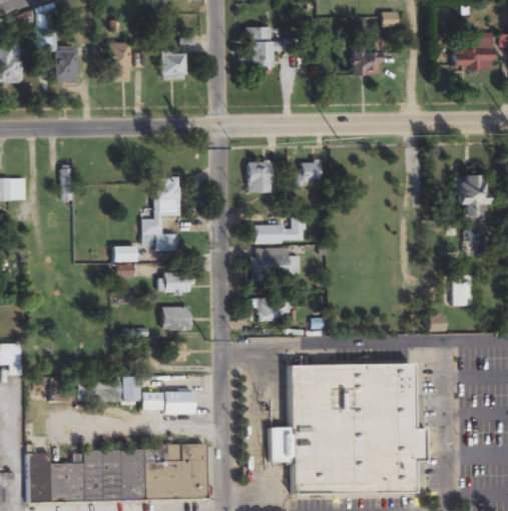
[(271,27),(244,27),(244,69),(273,69),(273,50),(283,50),(283,41),(271,41),(271,27)]
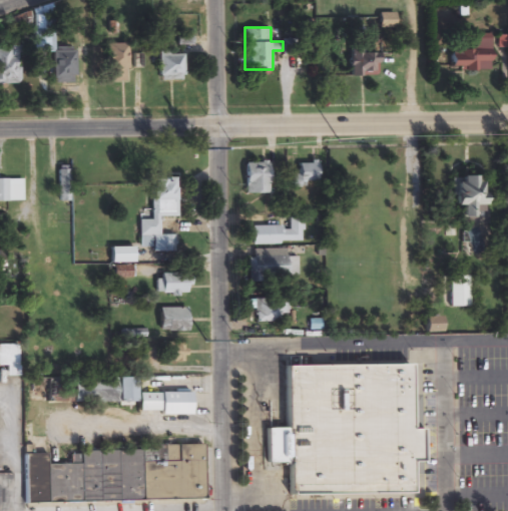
[(476,41),(453,40),(453,68),(492,69),(492,32),(476,32),(476,41)]
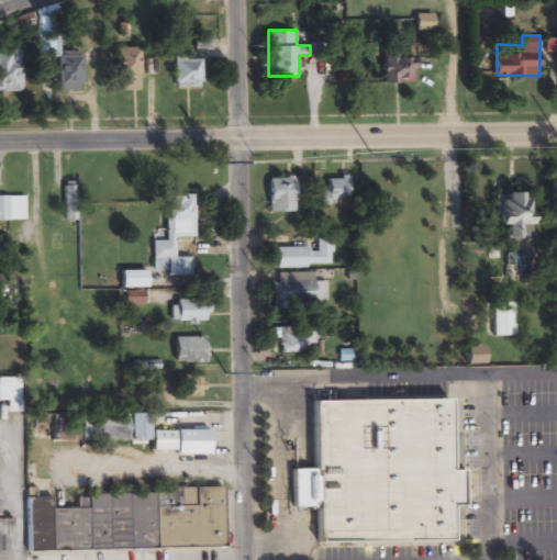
[(119,88),(143,88),(143,46),(119,46),(119,88)]
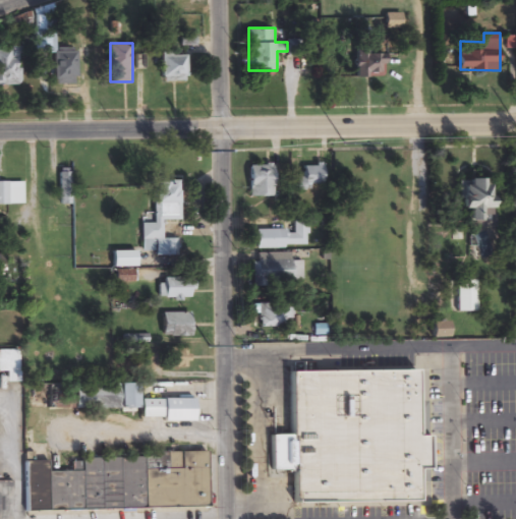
[(356,76),(384,76),(384,47),(356,47),(356,76)]
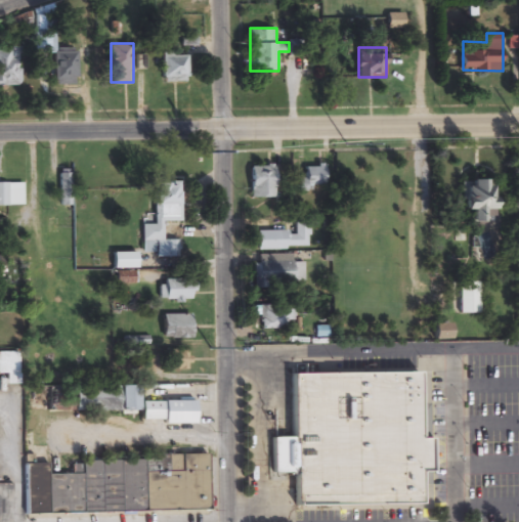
[(0,48),(0,84),(23,84),(23,48),(0,48)]
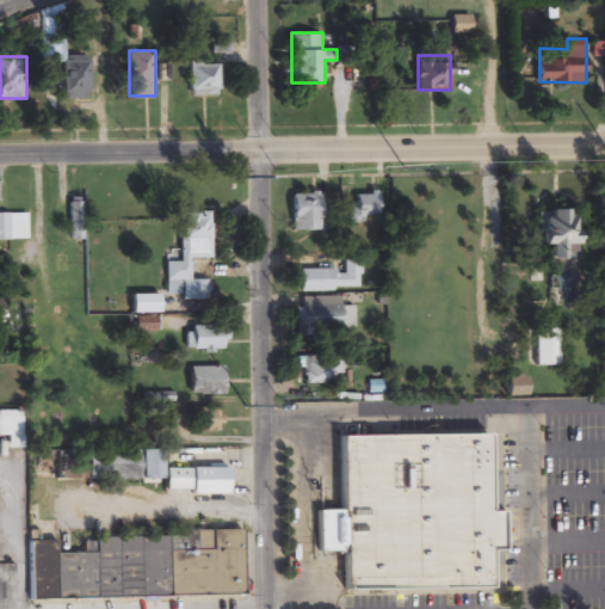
[(207,57),(191,57),(191,93),(221,93),(221,63),(207,63),(207,57)]
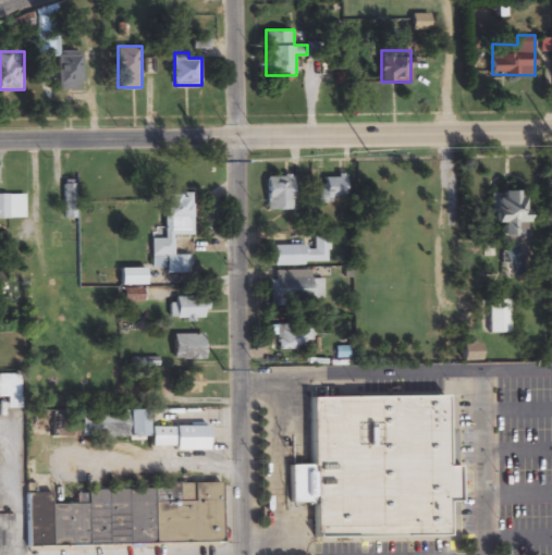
[(327,189),(318,189),(318,198),(347,198),(347,174),(327,174),(327,189)]
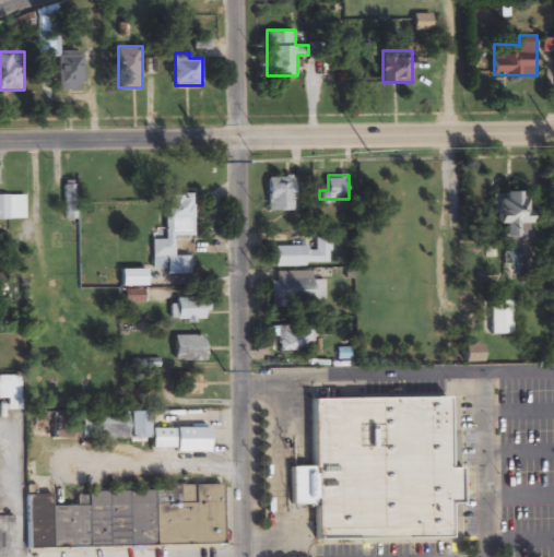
[(270,210),(295,210),(295,176),(270,176),(270,210)]
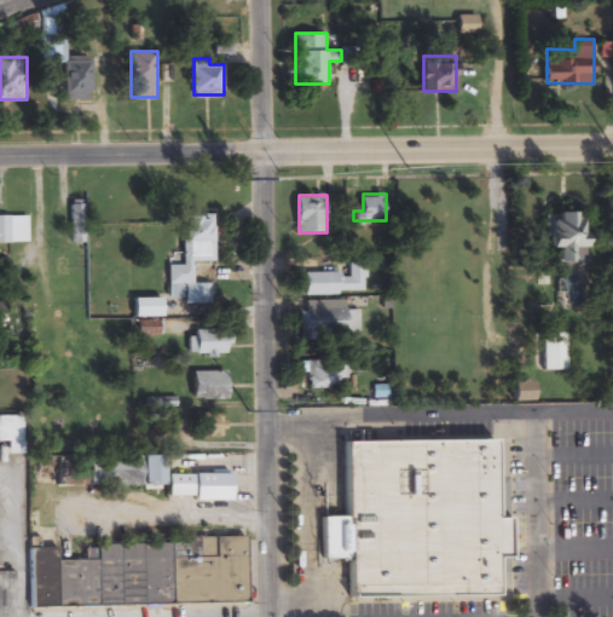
[(73,199),(73,241),(87,241),(87,199),(73,199)]
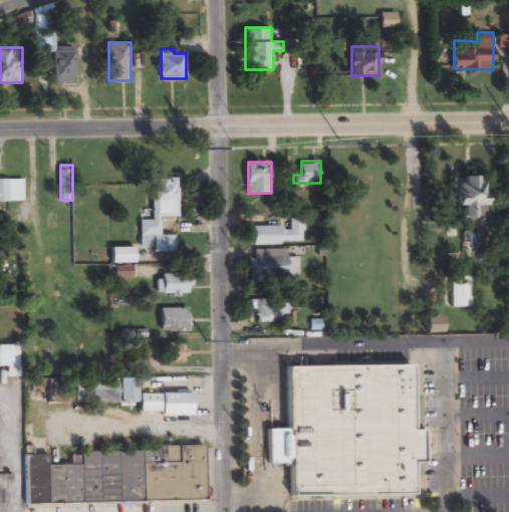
[(488,176),(455,176),(455,205),(462,205),(462,218),(487,218),(488,176)]
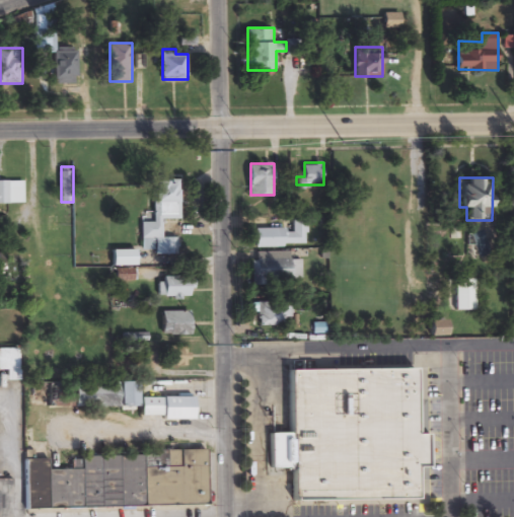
[(181,218),(180,178),(154,179),(155,221),(143,221),(144,248),(157,247),(157,253),(179,252),(179,236),(164,237),(164,218),(181,218)]
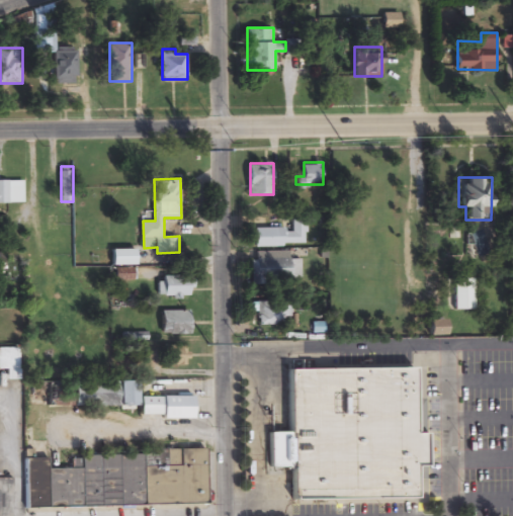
[(0,202),(25,202),(25,179),(0,179),(0,202)]
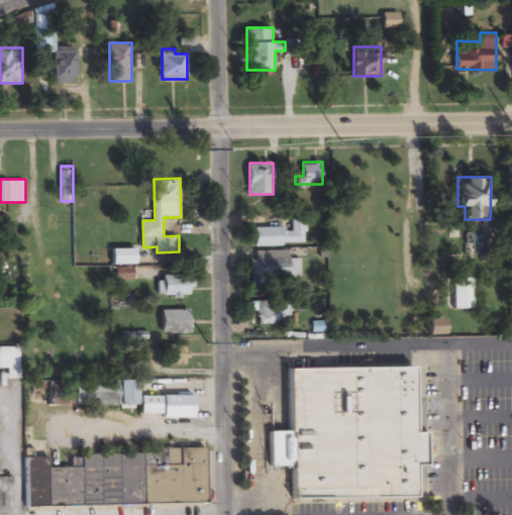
[(256,226),(256,244),(306,244),(306,221),(294,221),(294,226),(256,226)]
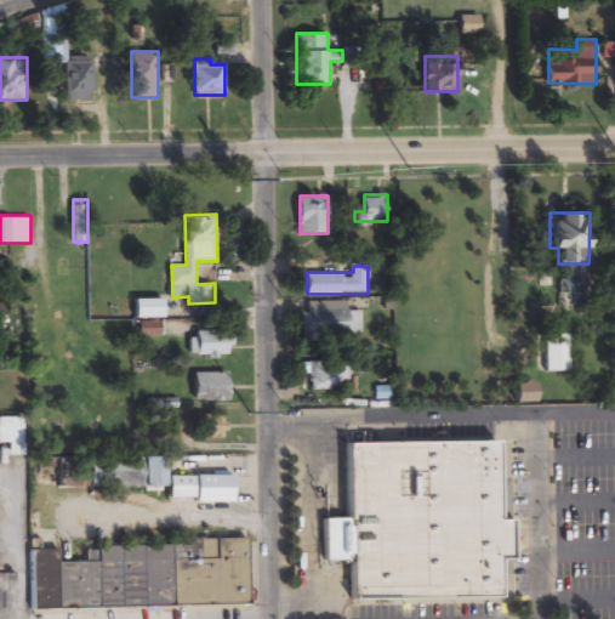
[(364,334),(364,307),(306,307),(306,334),(364,334)]
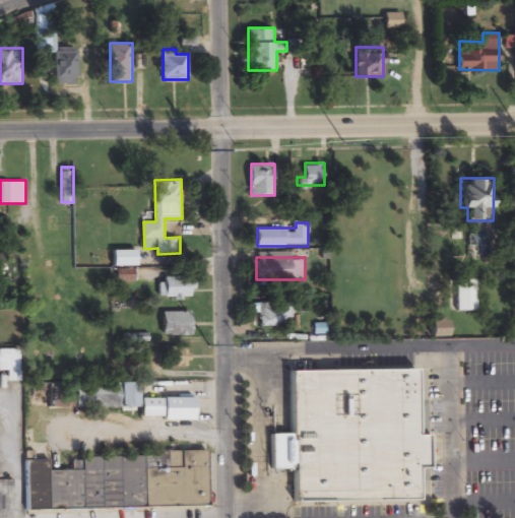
[(195,276),(165,276),(165,297),(195,297),(195,276)]
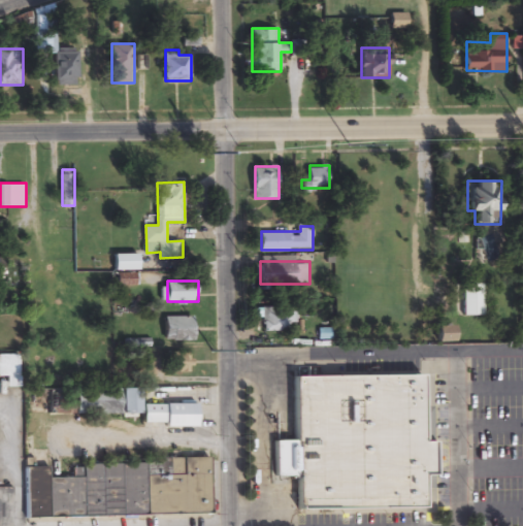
[(465,315),(485,315),(485,282),(465,282),(465,315)]
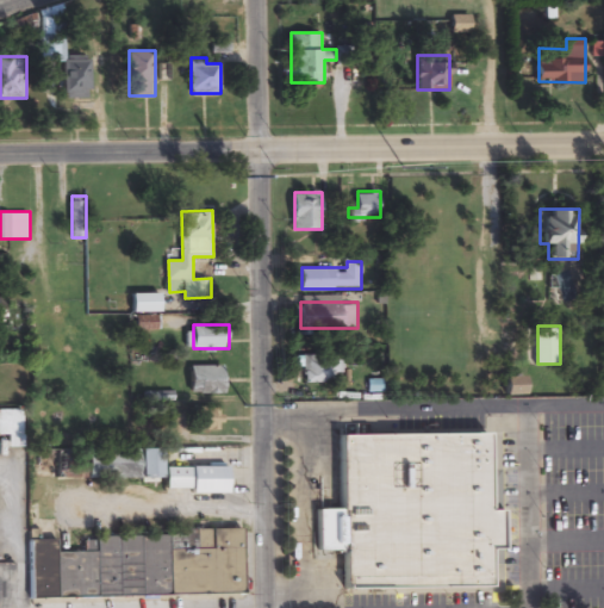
[(305,357),(305,382),(343,382),(343,357),(305,357)]
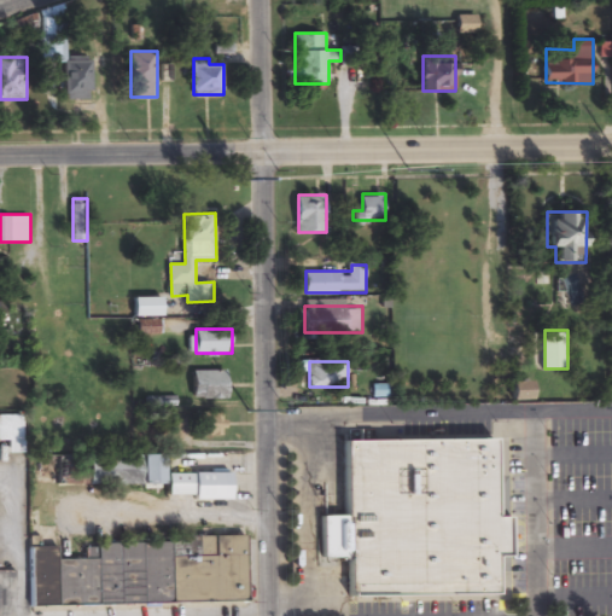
[(229,368),(196,368),(196,397),(229,397),(229,368)]
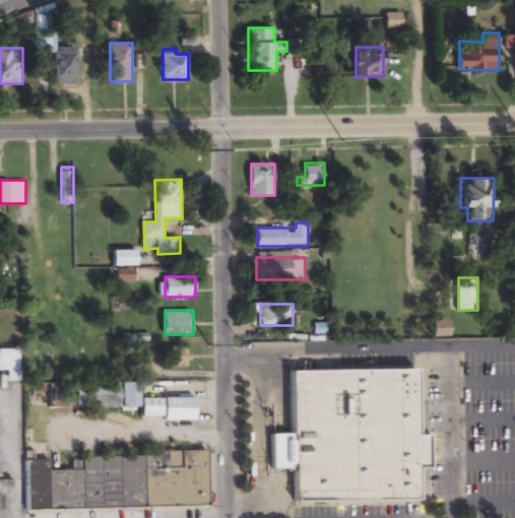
[(448,335),(448,321),(439,321),(439,322),(433,322),(433,335),(448,335)]
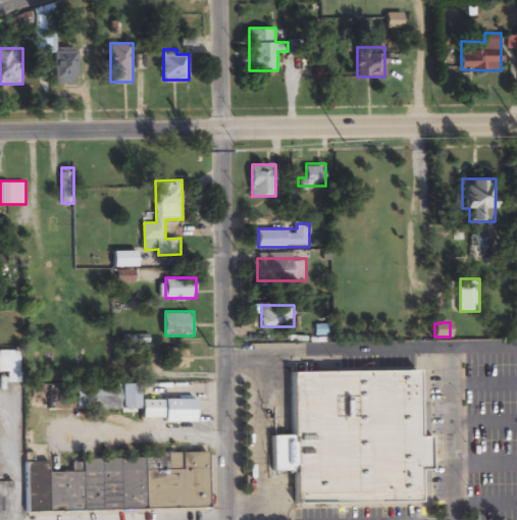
[(168,367),(191,367),(191,348),(168,348),(168,367)]
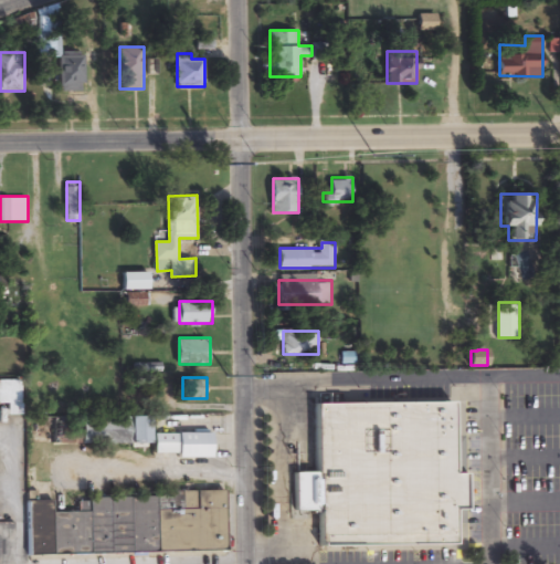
[(0,403),(24,403),(24,379),(0,379),(0,403)]
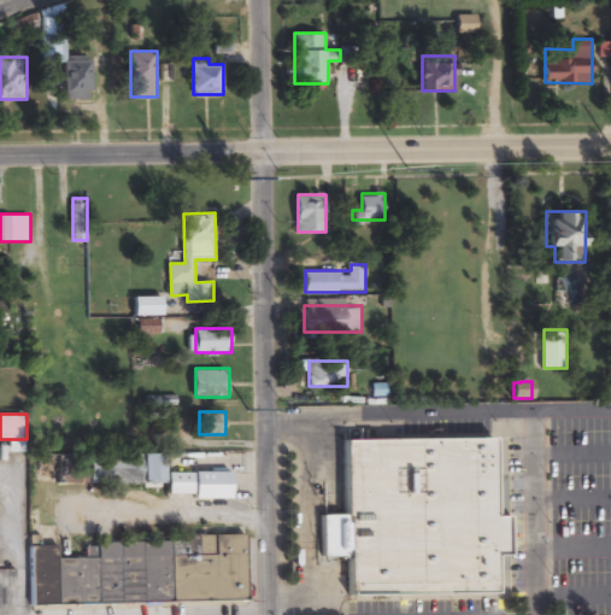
[(351,429),(352,505),(327,505),(328,548),(353,548),(353,585),(503,583),(501,545),(515,545),(515,504),(500,505),(499,427),(351,429)]
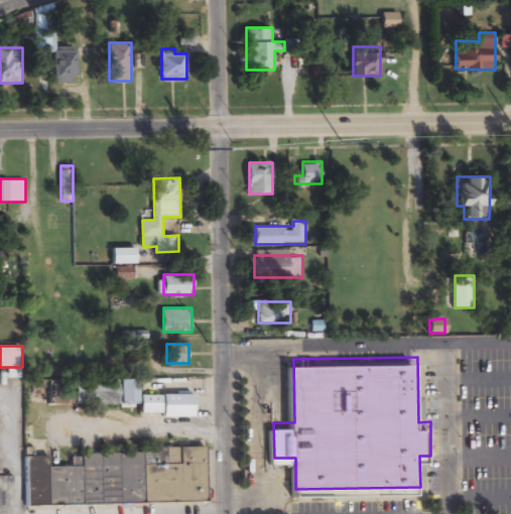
[(76,379),(76,404),(138,404),(138,379),(76,379)]
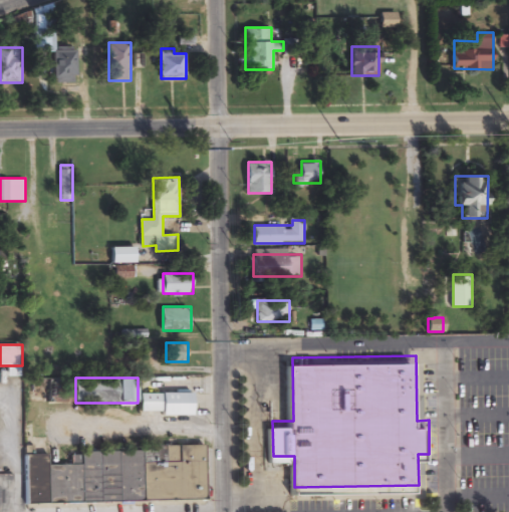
[(191,393),(143,393),(143,414),(191,414),(191,393)]
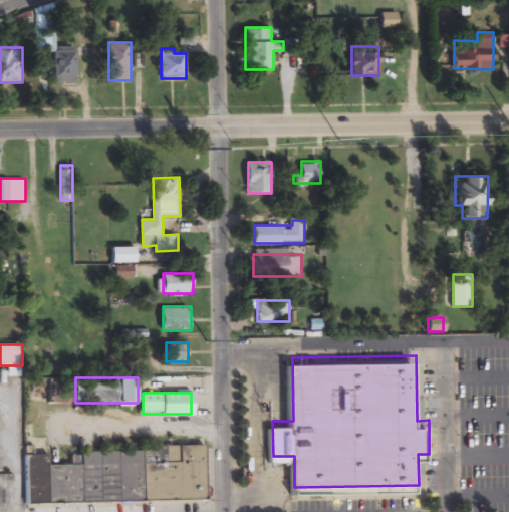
[(206,500),(205,444),(144,446),(144,450),(75,451),(75,463),(49,464),(49,455),(26,455),(28,511),(55,511),(55,503),(206,500)]
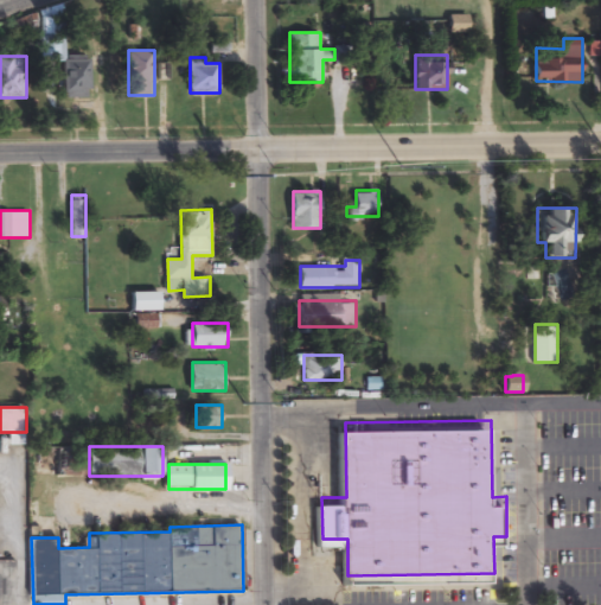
[(0,604),(7,604),(7,575),(20,575),(20,561),(0,561),(0,604)]
